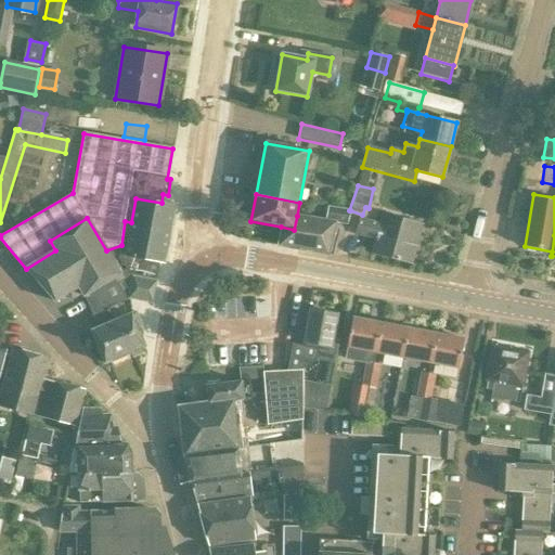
[(131,276),(155,281),(159,262),(164,263),(175,205),(162,203),(136,198),(131,222),(125,221),(121,245),(118,260),(126,270),(131,276)]
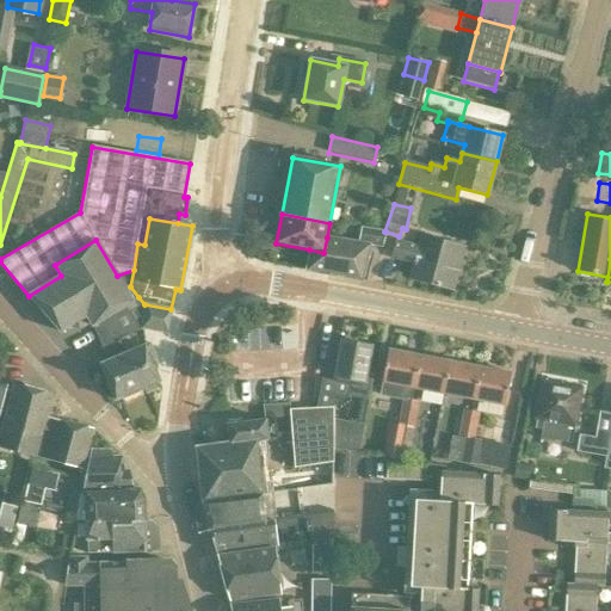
[(383,247),(386,232),(362,228),(359,244),(383,247)]
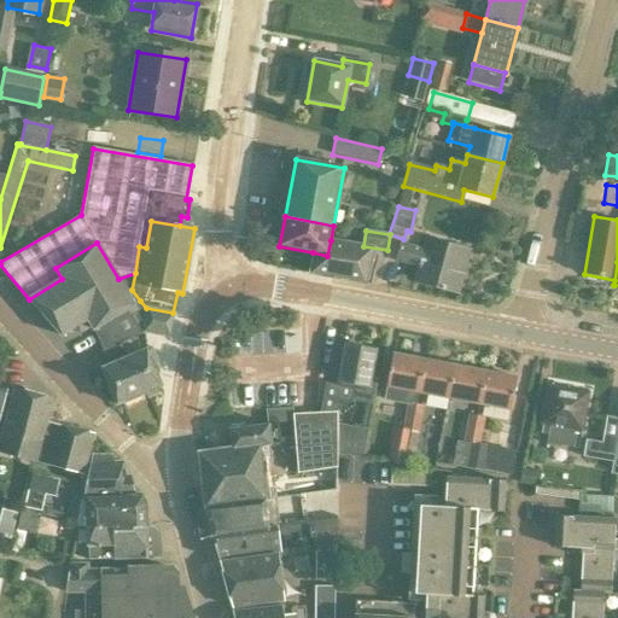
[(366,284),(374,248),(331,240),(327,256),(313,252),(309,274),(366,284)]
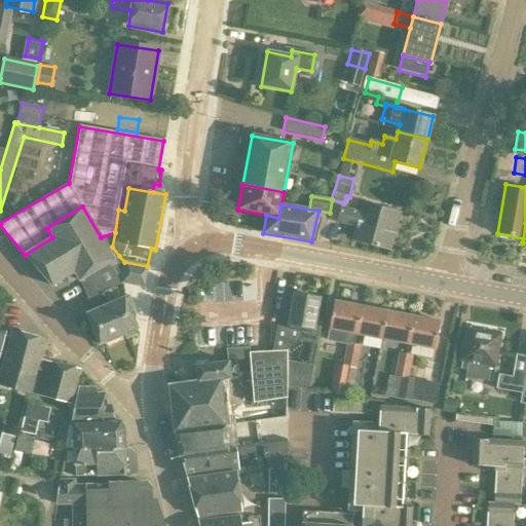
[(336,224),(355,229),(352,239),(389,250),(400,214),(363,204),(361,212),(341,207),(336,224)]
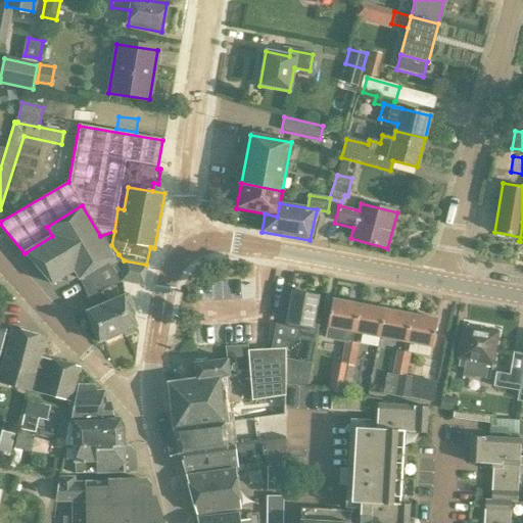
[(80,279),(113,258),(113,257),(119,254),(111,245),(114,231),(100,236),(82,205),(47,227),(52,236),(25,253),(51,284),(62,278),(65,284),(78,277),(79,280),(80,279)]
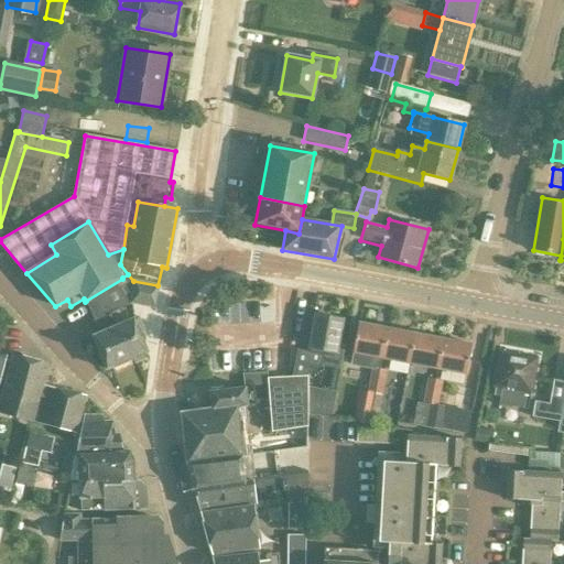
[(128,274),(122,278),(122,279),(86,301),(99,334),(116,327),(139,317),(139,316),(134,318),(132,304),(131,304),(129,304),(133,281),(128,274)]
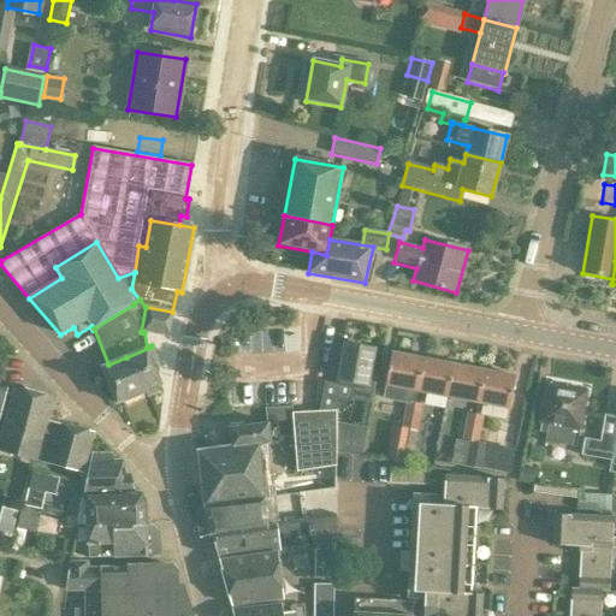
[(172,312),(146,307),(141,332),(143,332),(144,332),(169,337),(173,312),(172,312)]
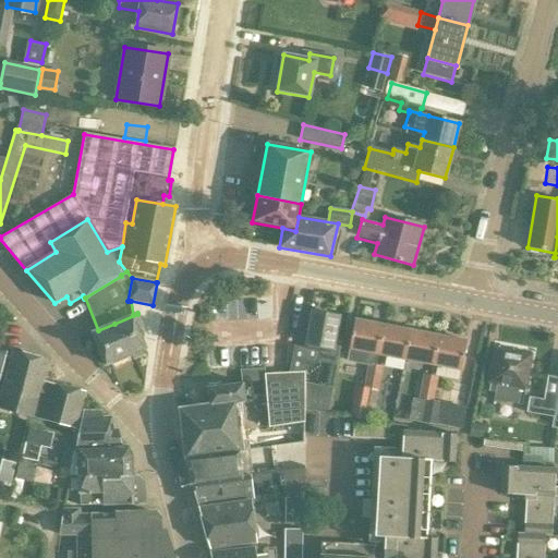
[(307,344),(322,347),(319,362),(335,364),(339,341),(332,340),(337,317),(313,312),(307,344)]
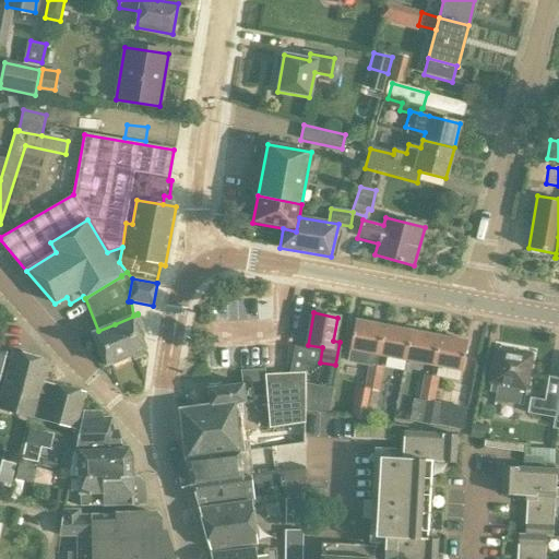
[(105,367),(145,349),(139,333),(144,331),(138,314),(115,324),(98,331),(92,333),(105,367)]
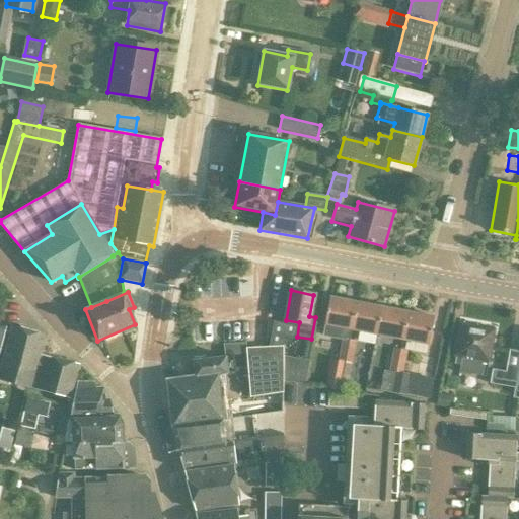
[(349,340),(351,330),(356,303),(329,298),(322,336),(342,340),(342,339),(349,340)]
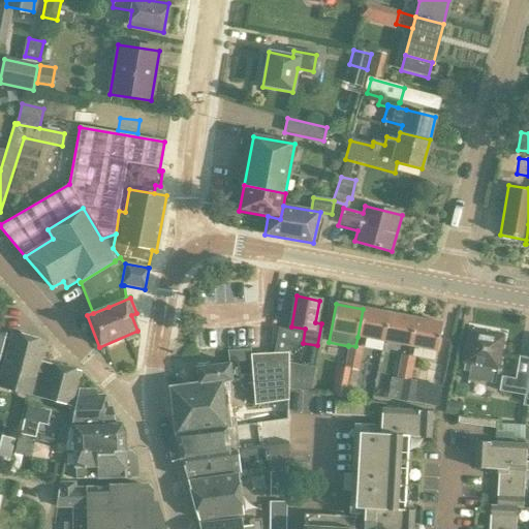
[(358,337),(383,341),(389,313),(363,309),(358,337)]
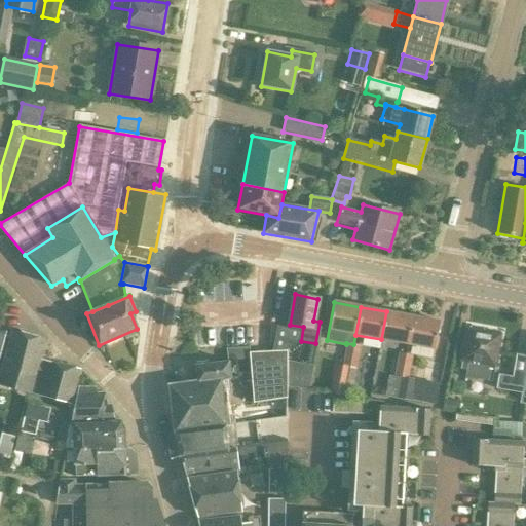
[(381,339),(407,344),(412,316),(386,311),(381,339)]
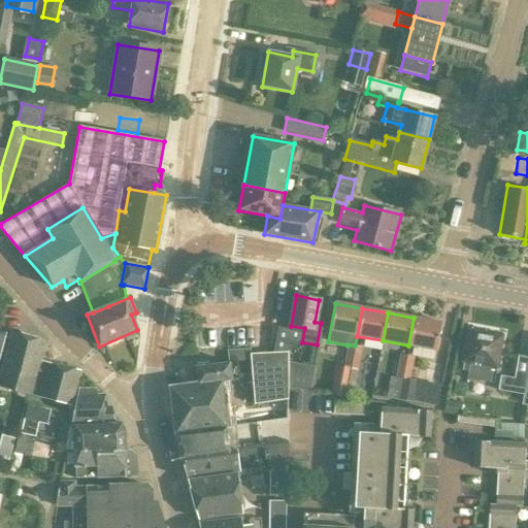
[(435,351),(440,323),(414,318),(408,345),(435,351)]
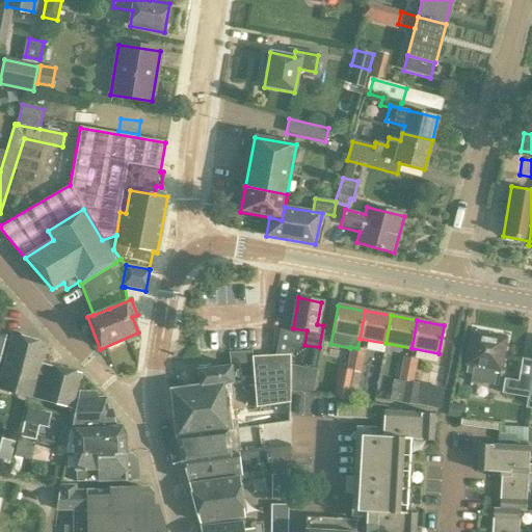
[(470,381),(497,387),(505,340),(488,337),(489,333),(475,329),(474,334),(472,334),(467,365),(473,366),(470,381)]
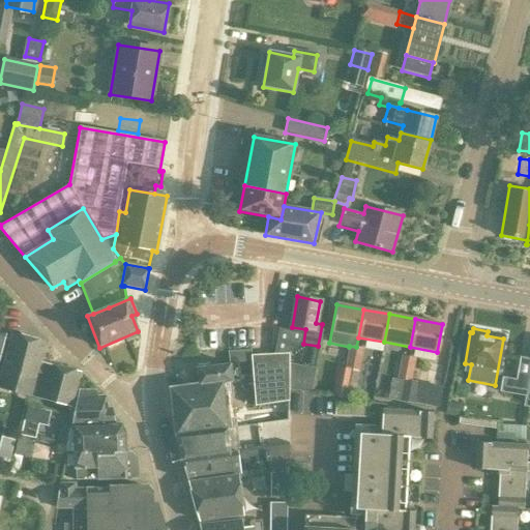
[(80,373),(42,362),(48,343),(11,333),(0,378),(0,387),(70,407),(80,373)]
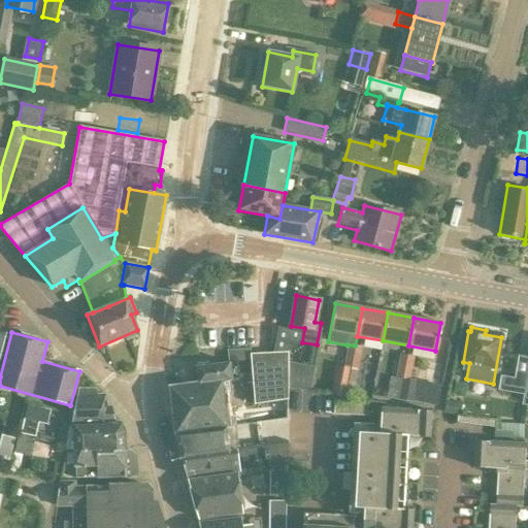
[(348,345),(345,357),(360,359),(362,348),(355,345),(348,344),(348,345)]
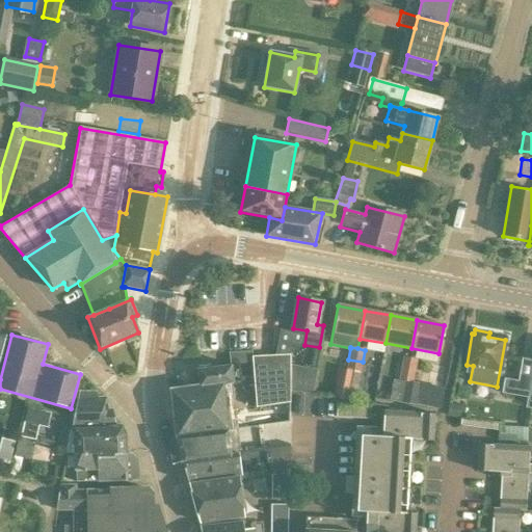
[(253,356),(251,352),(229,353),(230,366),(239,365),(253,364),(251,356),(253,356)]
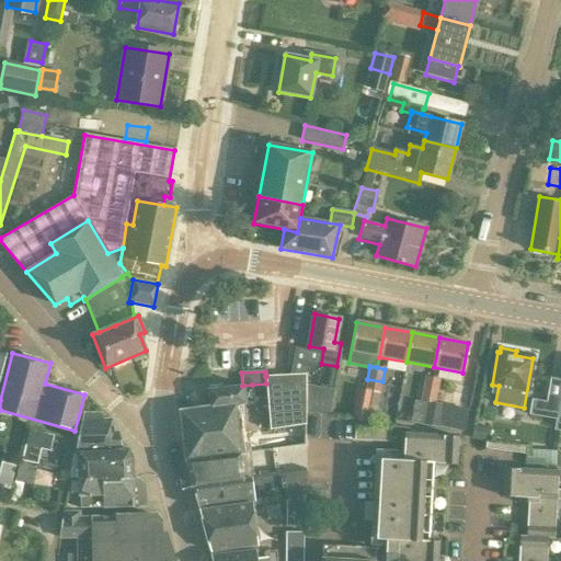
[(265,376),(270,430),(306,423),(306,374),(266,376),(265,376)]
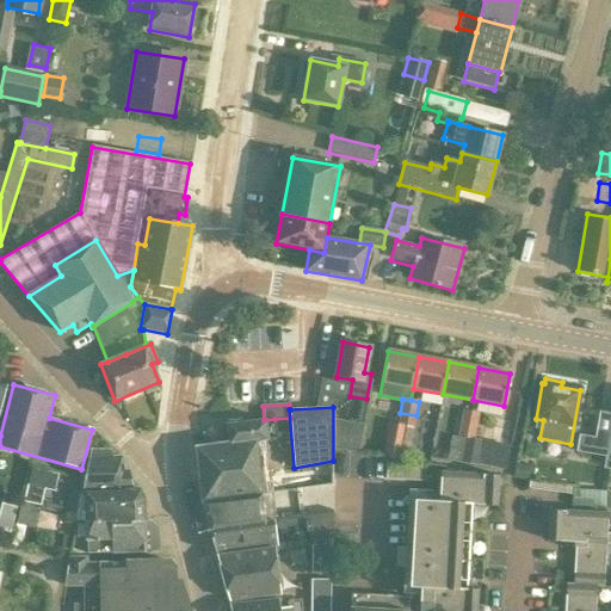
[(476,427),(479,413),(463,411),(461,424),(476,427)]
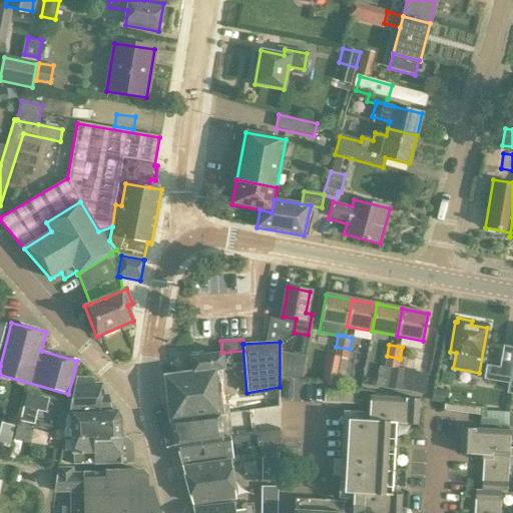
[(350,349),(336,347),(334,357),(348,360),(350,349)]
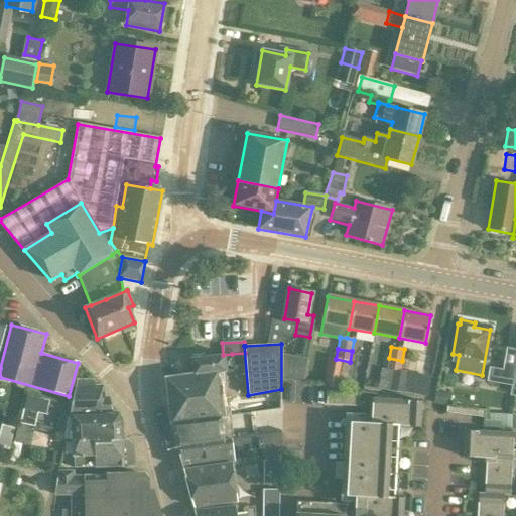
[(165,379),(171,425),(221,419),(219,399),(217,373),(234,371),(232,354),(223,355),(190,358),(192,375),(165,379)]
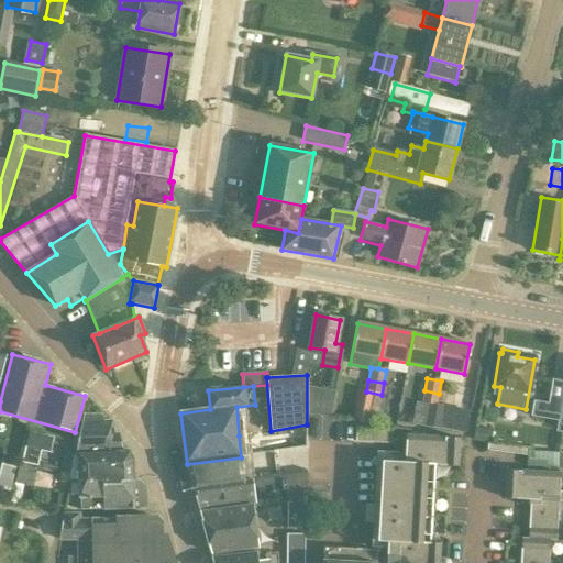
[(437,406),(439,394),(424,390),(421,404),(437,406)]
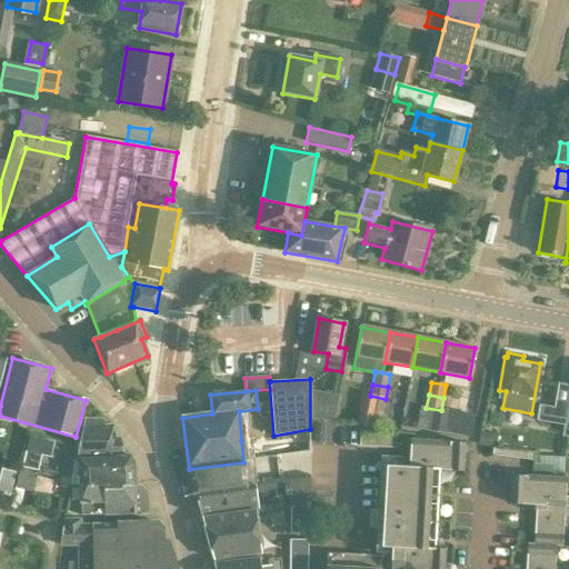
[(537,421),(563,426),(567,410),(555,408),(539,406),(537,421)]
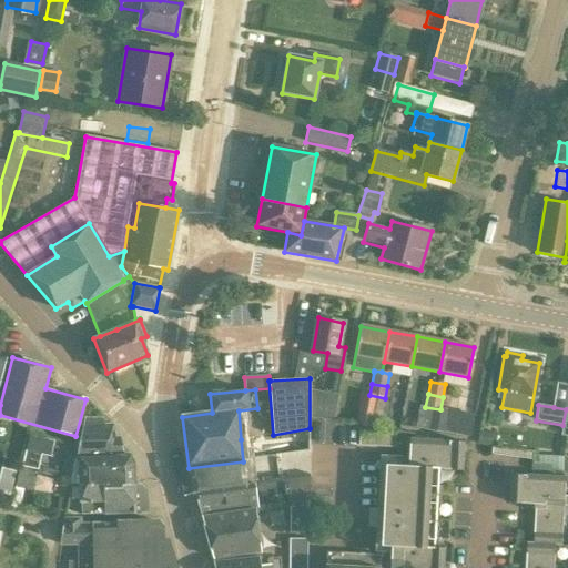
[(79,458),(122,456),(118,437),(114,438),(112,425),(103,426),(103,419),(84,419),(80,442),(78,458),(79,458)]
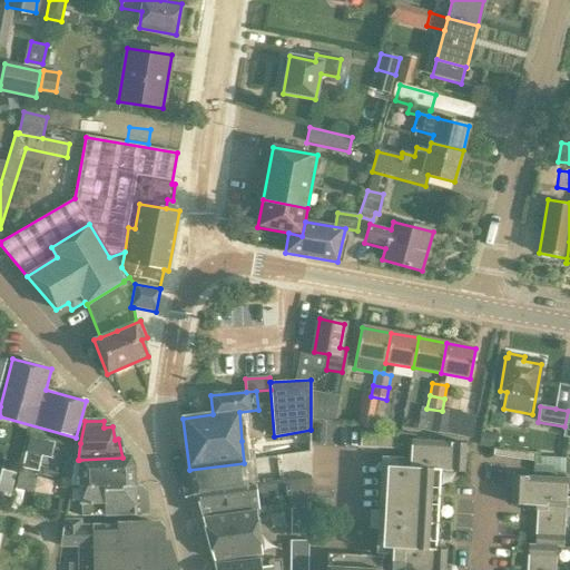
[(396,449),(396,435),(361,430),(360,448),(396,449)]
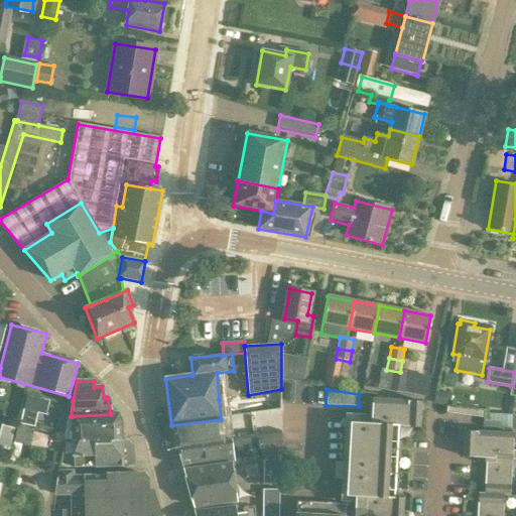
[(435,391),(434,403),(449,405),(450,393),(435,391)]
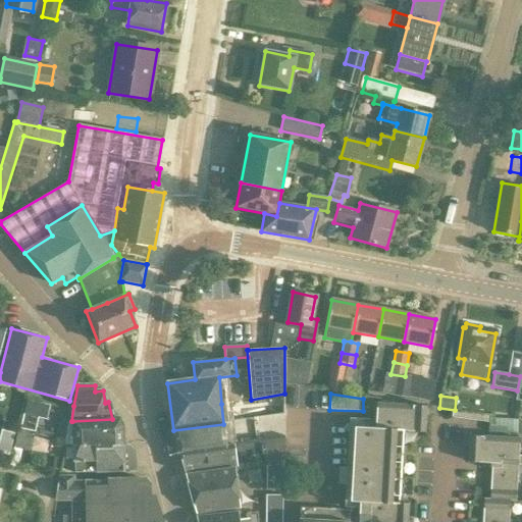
[(41,418),(48,419),(51,404),(29,399),(22,427),(38,431),(41,418)]
